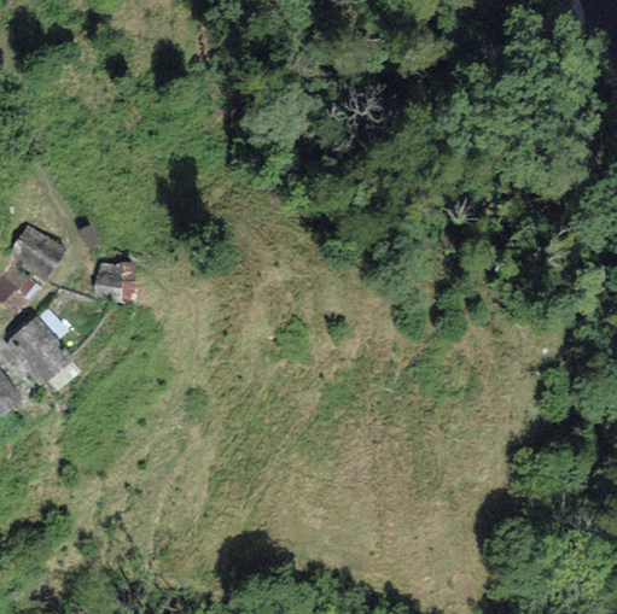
[(67,247),(30,222),(9,253),(44,279),(67,247)]
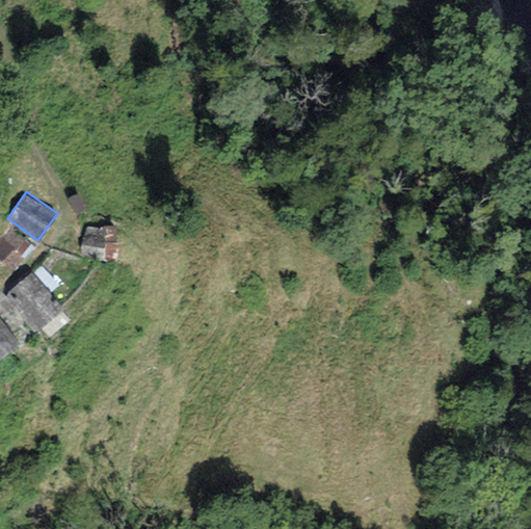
[(114,259),(118,226),(85,221),(82,255),(114,259)]
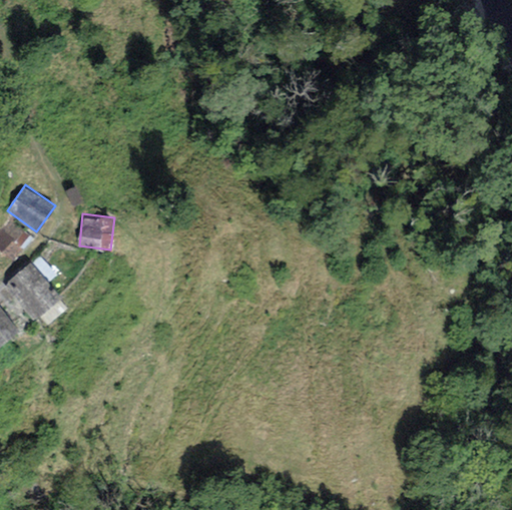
[(34,239),(10,216),(0,225),(0,247),(14,262),(34,239)]
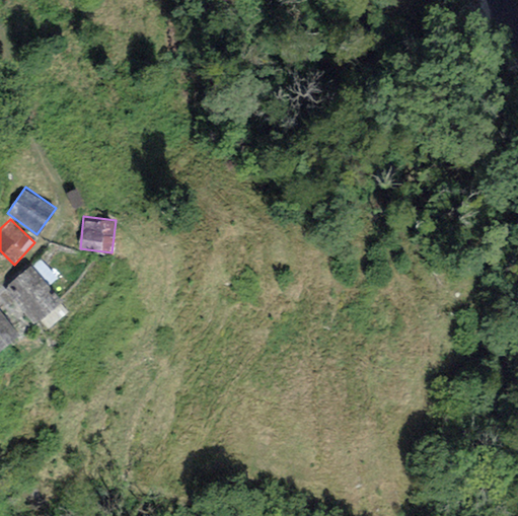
[(31,264),(3,287),(34,323),(63,300),(31,264)]
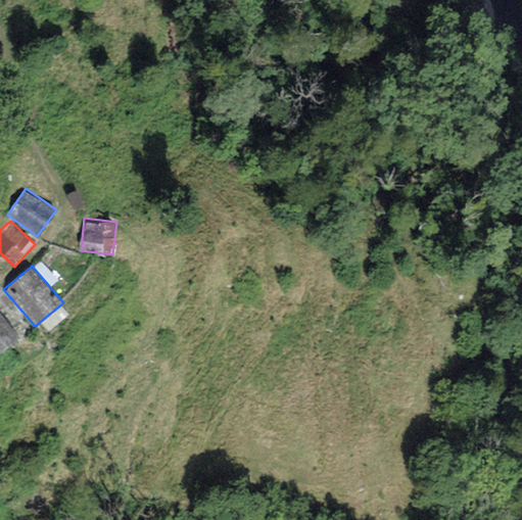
[(0,311),(0,351),(20,336),(0,311)]
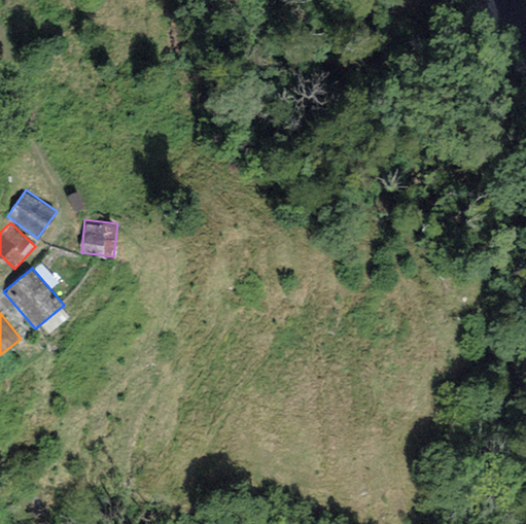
All buildings are outlined.
